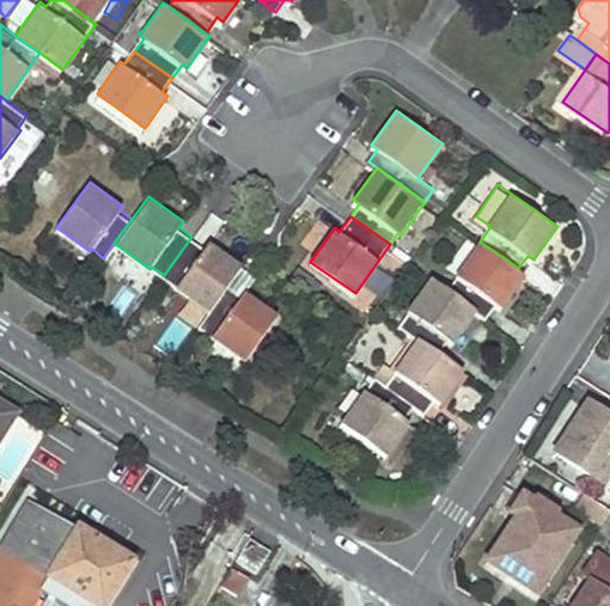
[(206,246),(191,237),(164,275),(177,285),(176,287),(208,311),(226,287),(242,265),(209,240),(206,246)]
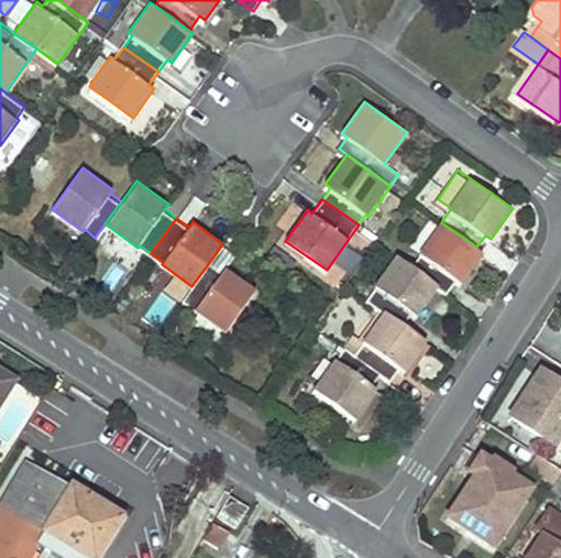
[(463,283),(485,253),(476,247),(441,222),(418,252),(420,253),(411,264),(439,284),(448,291),(457,279),(463,283)]
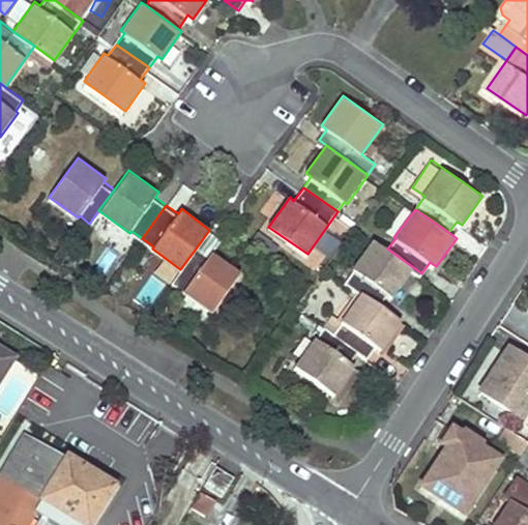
[(387,249),(374,239),(352,267),(355,269),(347,280),(362,291),(379,303),(388,293),(393,296),(413,267),(387,249)]
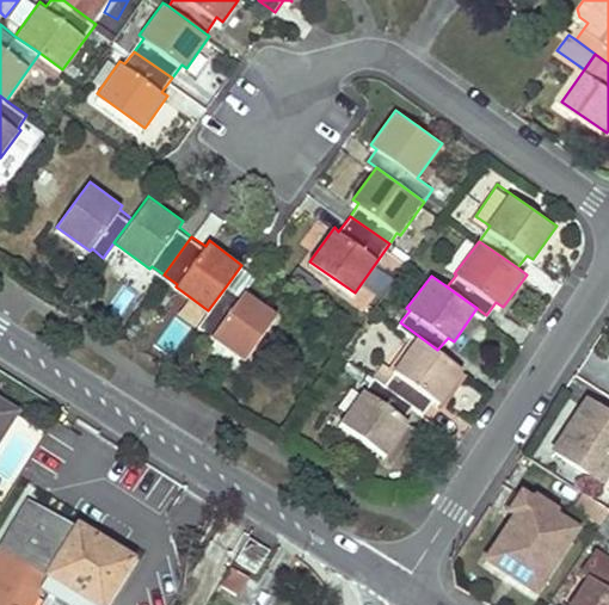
[(241,297),(226,286),(208,310),(200,323),(214,334),(213,337),(246,360),(278,314),(246,290),(241,297)]
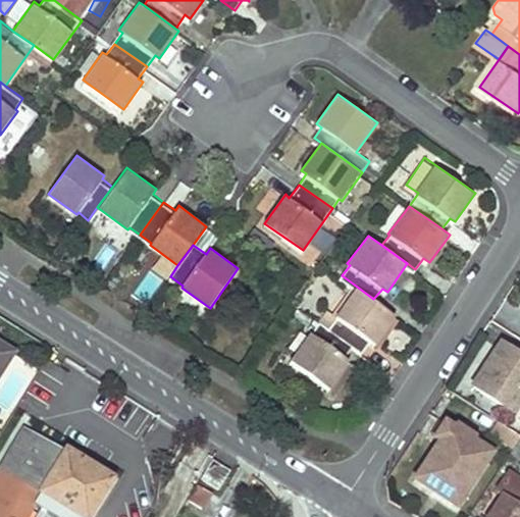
[(377,343),(396,315),(373,299),(357,287),(336,314),(329,309),(321,320),(353,344),(362,351),(370,339),(377,343)]
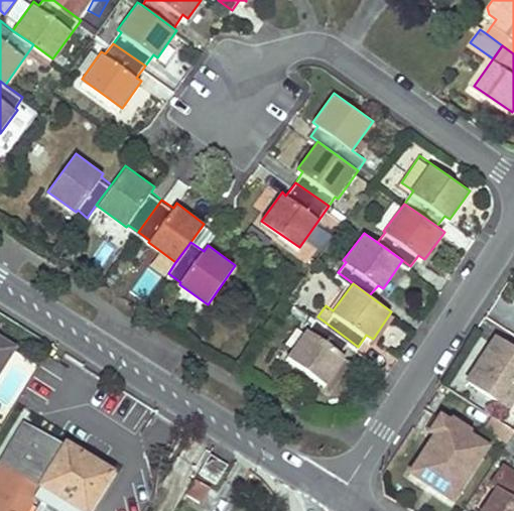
[(341,351),(349,340),(317,316),(309,329),(307,328),(288,356),(327,383),(346,355),(341,351)]
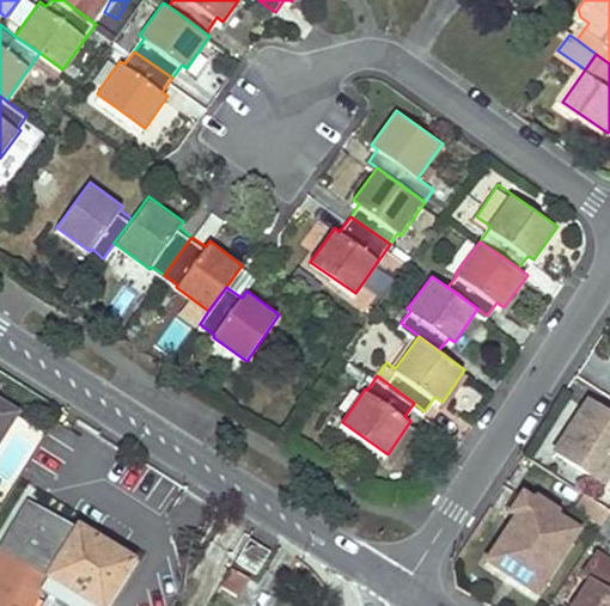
[(0,435),(17,409),(0,398),(0,435)]
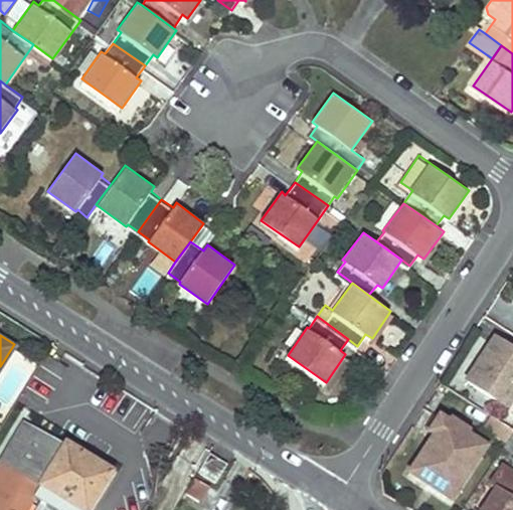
[(512,347),(495,335),(469,377),(508,404),(512,397),(512,347)]
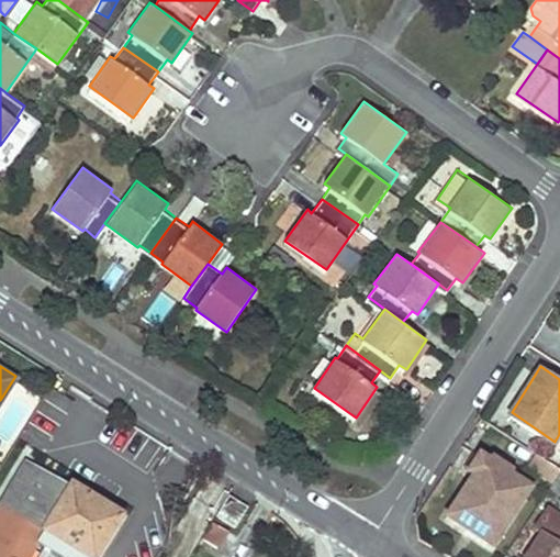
[(0,411),(0,455),(3,457),(43,396),(20,381),(0,411)]
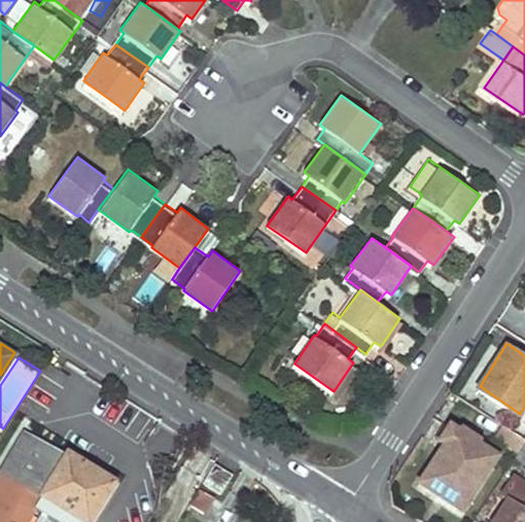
[(353,362),(334,391),(341,396),(360,367),(353,362)]
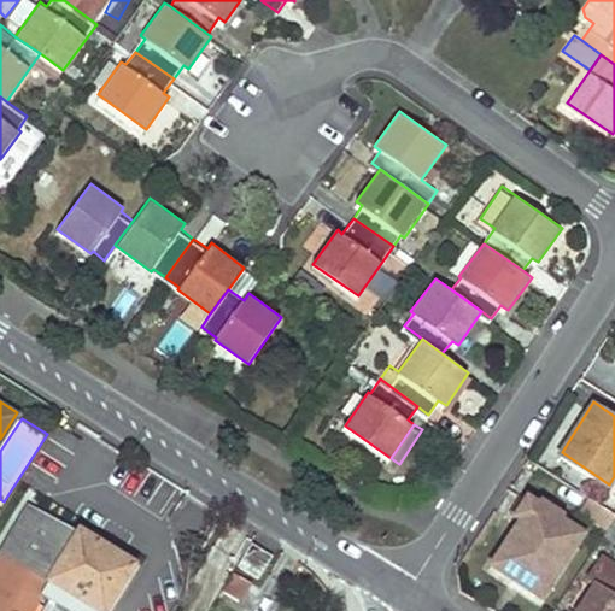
[(609,524),(614,516),(614,510),(590,494),(581,507),(609,524)]
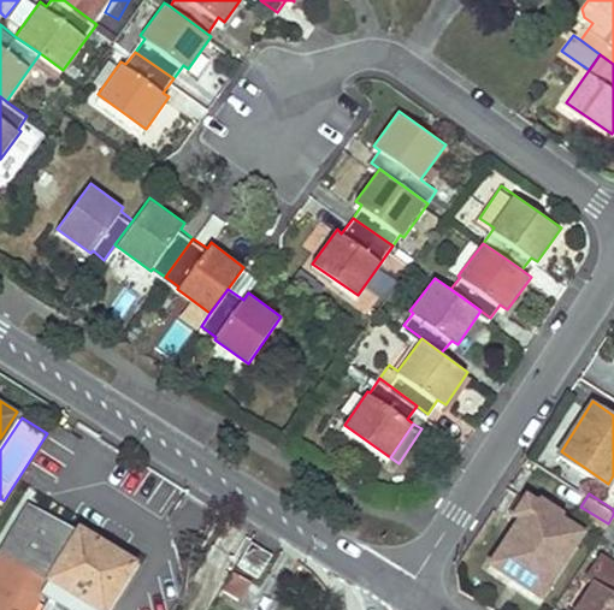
[(583,531),(526,495),(514,513),(521,516),(493,563),(542,594),(583,531)]
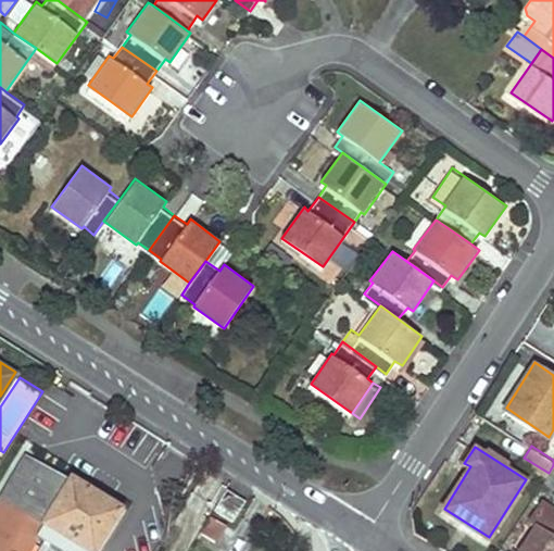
[(68,479),(25,453),(0,493),(0,550),(27,550),(39,534),(67,550),(95,550),(121,508),(71,476),(68,479)]
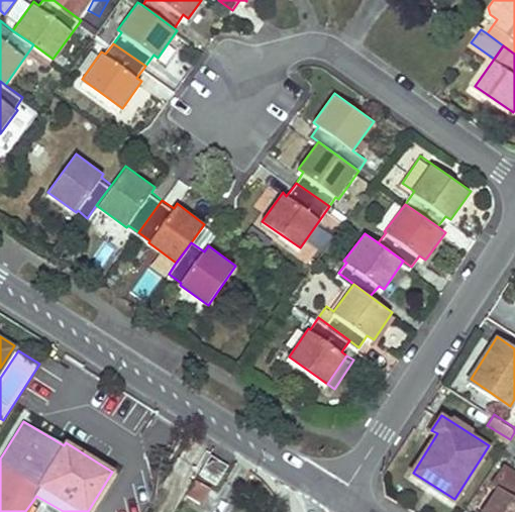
[(514,432),(510,439),(506,445),(514,450),(514,457),(514,432)]
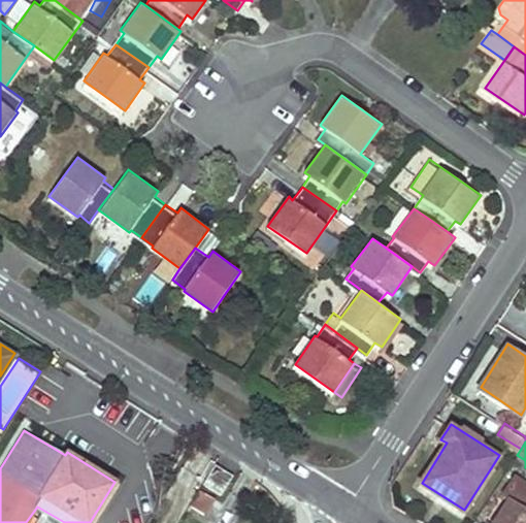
[(234,472),(216,462),(203,482),(222,492),(234,472)]
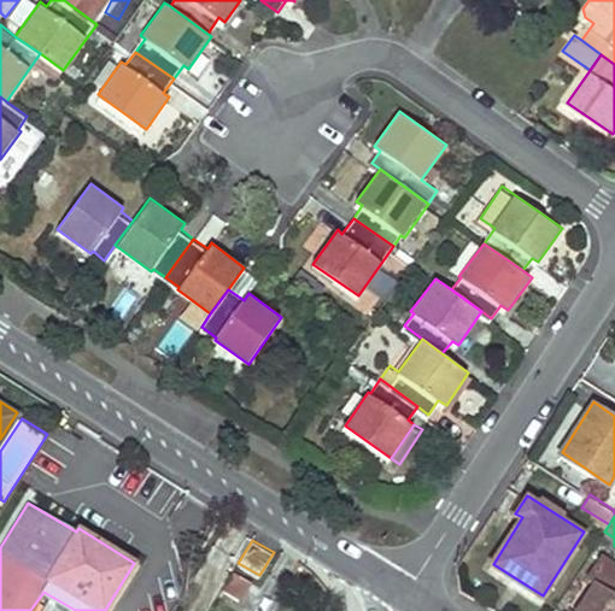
[(614,562),(603,554),(589,577),(595,581),(575,610),(614,610),(614,562)]
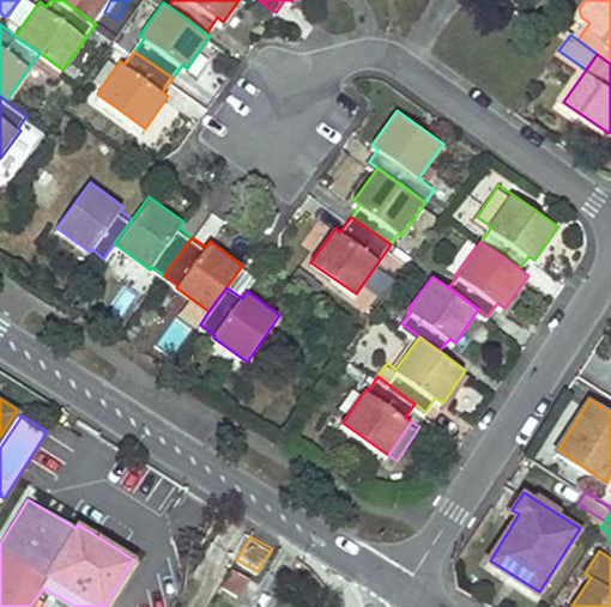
[(236,592),(248,574),(233,565),(221,583),(236,592)]
